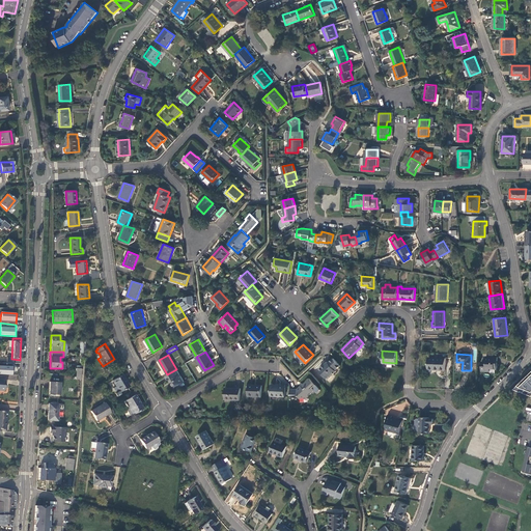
[(498,356),(486,356),(485,360),(481,360),(481,369),(490,369),(490,367),(497,367),(498,356)]
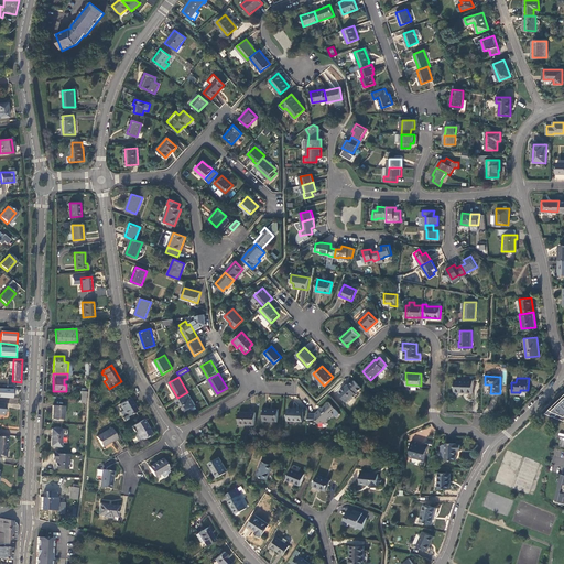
[(473,380),(455,379),(454,392),(473,392),(473,380)]
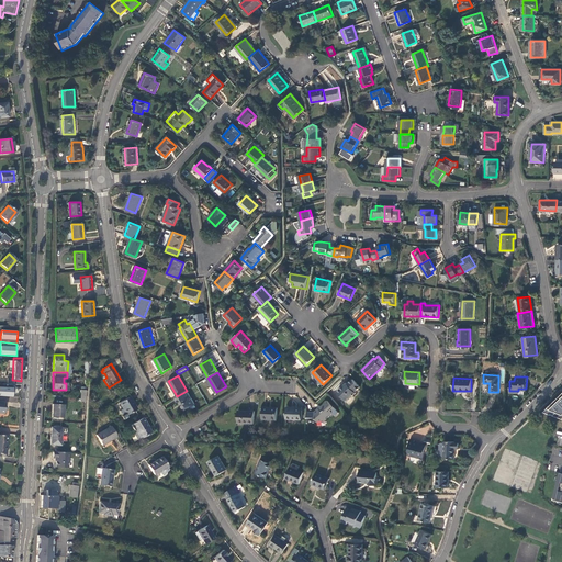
[(337,391),(347,401),(356,392),(356,391),(360,386),(353,379),(348,383),(347,382),(337,391)]
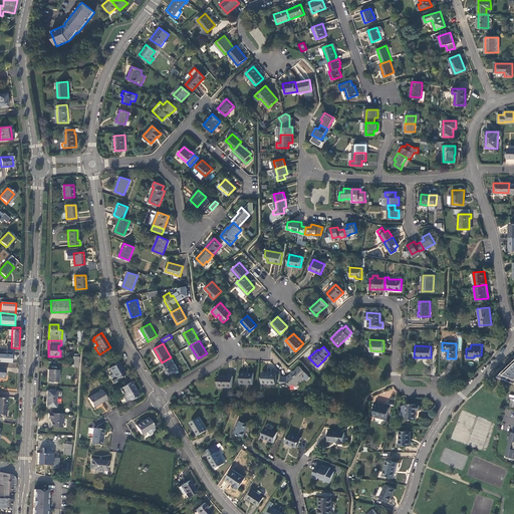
[(12,351),(0,350),(0,362),(11,363),(12,351)]
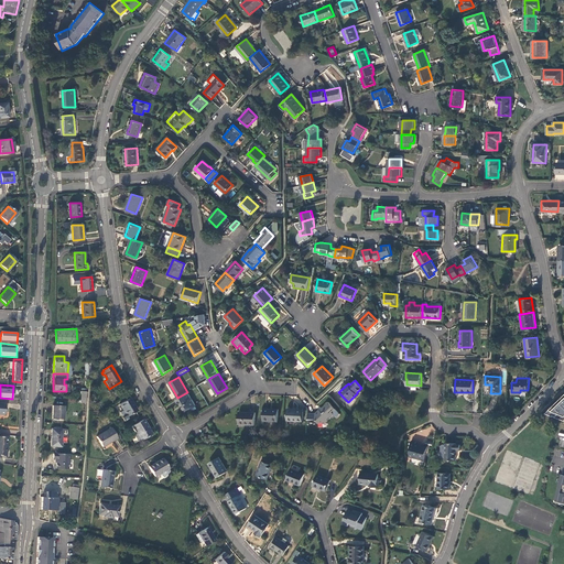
[(195,407),(187,392),(177,398),(175,399),(179,404),(180,403),(185,412),(191,409),(195,407)]
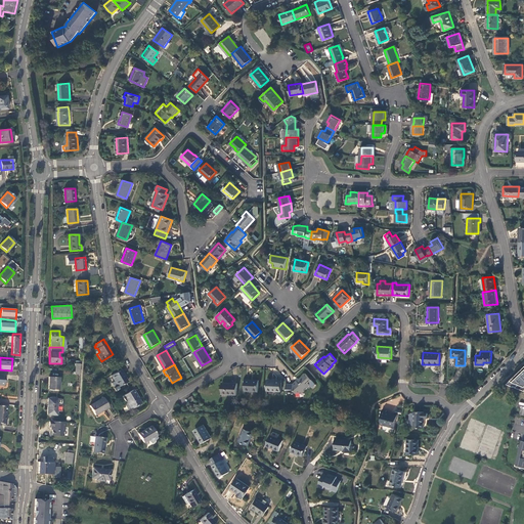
[(523,367),(508,384),(514,386),(515,386),(523,389),(523,367)]
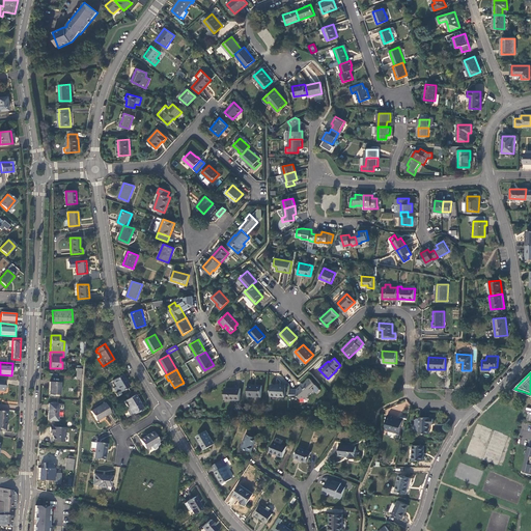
[(122,373),(112,380),(115,386),(118,390),(119,392),(119,391),(129,386),(124,379),(126,379),(122,373)]
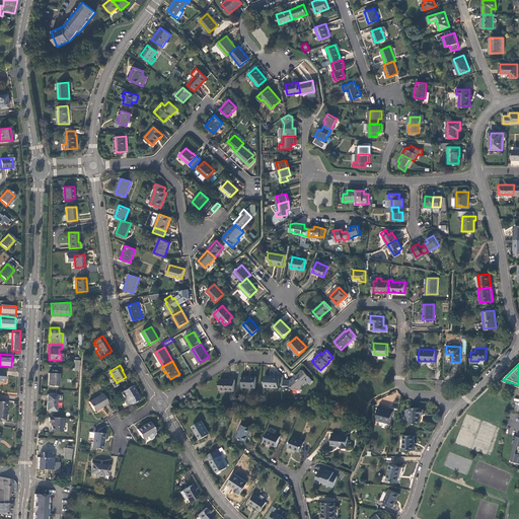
[(308,376),(303,369),(297,375),(298,376),(295,378),(294,376),(290,380),(291,385),(292,385),(292,386),(294,388),(297,388),(297,386),(302,386),(304,384),(304,383),(307,380),(305,378),(308,376)]
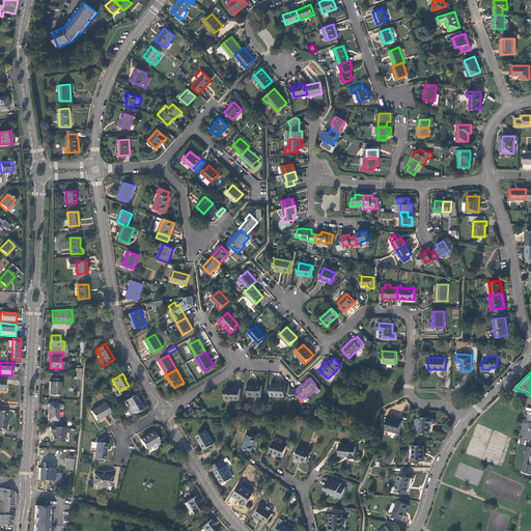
[(59,383),(49,382),(49,394),(59,395),(59,383)]
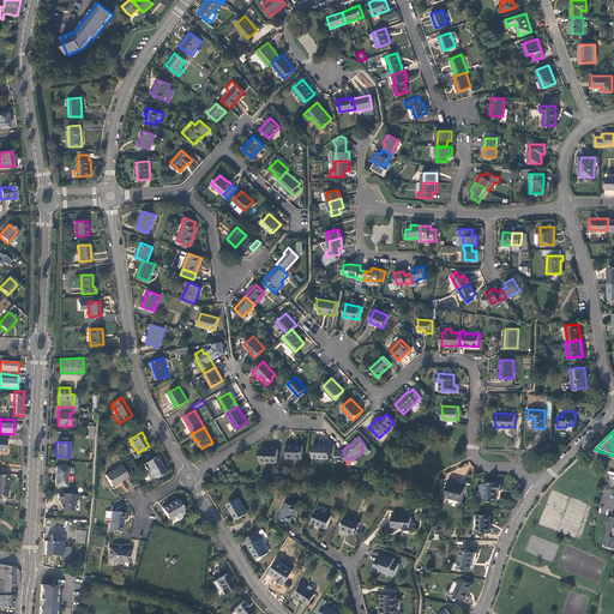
[(304,445),(288,444),(287,457),(302,458),(304,445)]
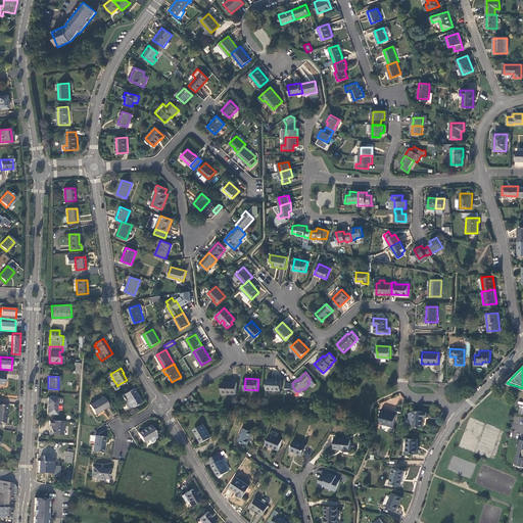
[(281,379),(268,379),(267,389),(281,390),(281,379)]
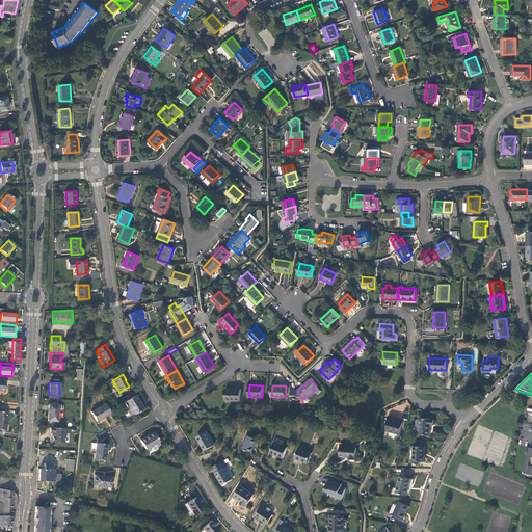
[(241,389),(225,388),(225,400),(241,400),(241,389)]
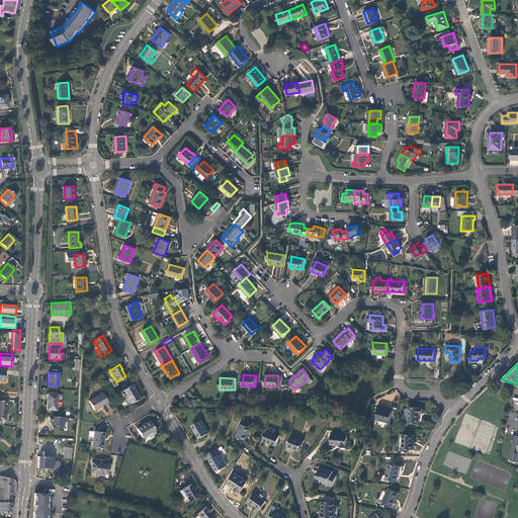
[(140,398),(132,384),(121,391),(125,398),(123,400),(126,405),(140,398)]
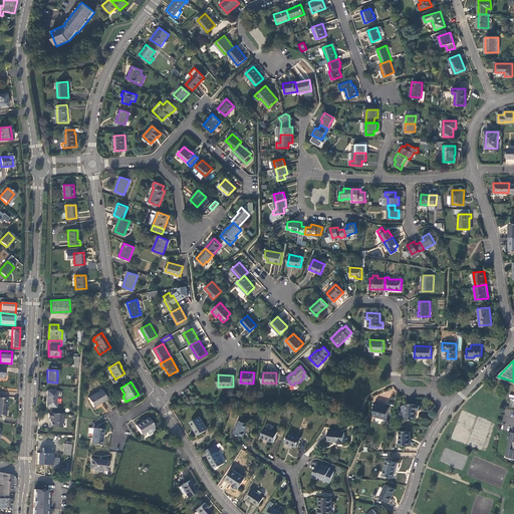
[(106,399),(101,390),(87,398),(93,407),(106,399)]
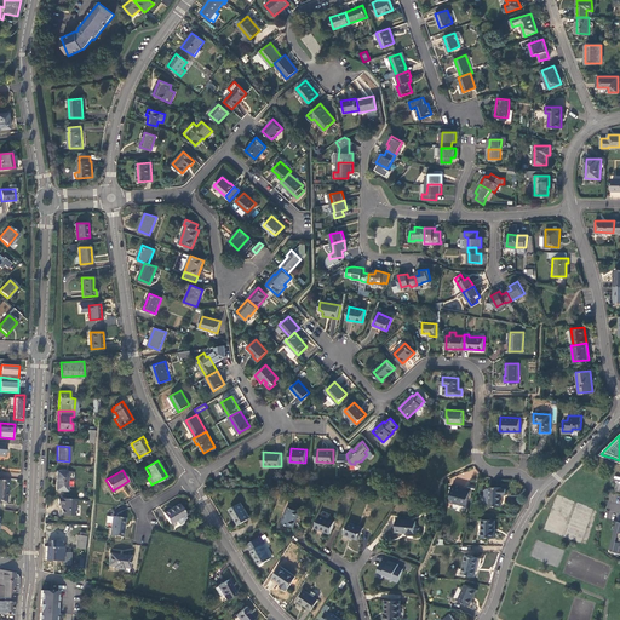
[(67,492),(68,472),(56,471),(55,491),(67,492)]
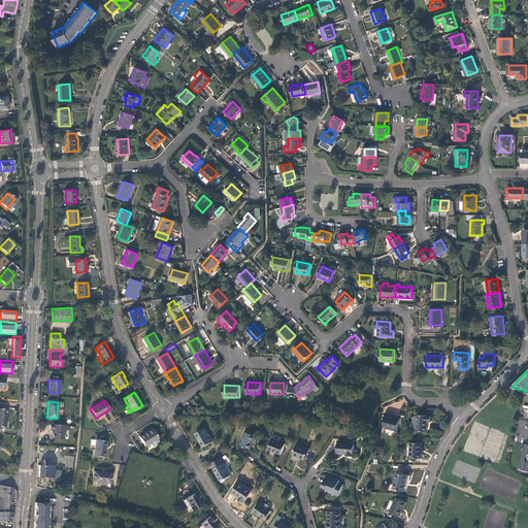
[(397,431),(400,419),(389,416),(390,414),(386,413),(384,427),(397,431)]
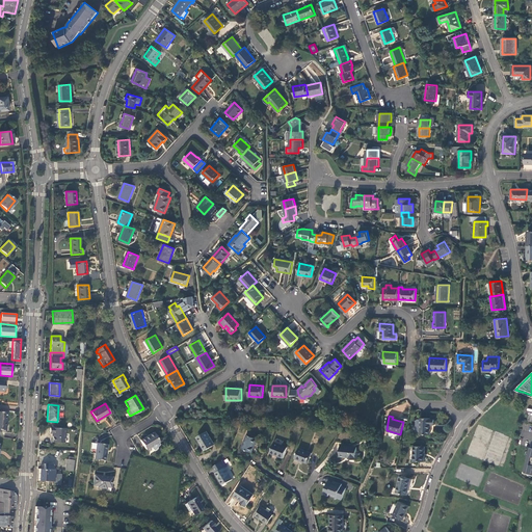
[(421,418),(420,431),(421,434),(431,434),(431,424),(434,424),(434,418),(431,418),(421,418)]
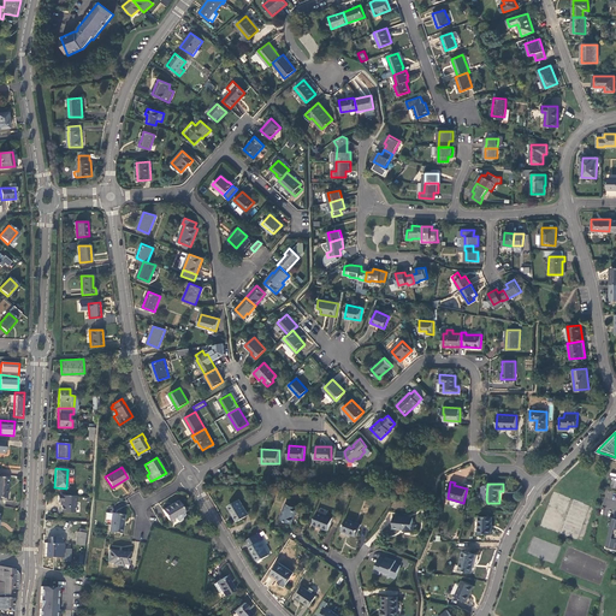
[(76,502),(76,496),(67,496),(58,495),(58,502),(61,502),(61,511),(75,513),(75,502),(76,502)]
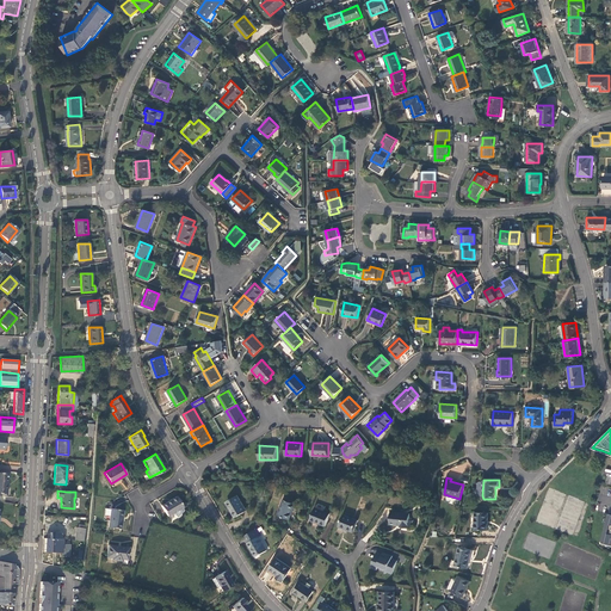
[(247,511),(238,495),(227,501),(233,511),(232,512),(235,517),(247,511)]
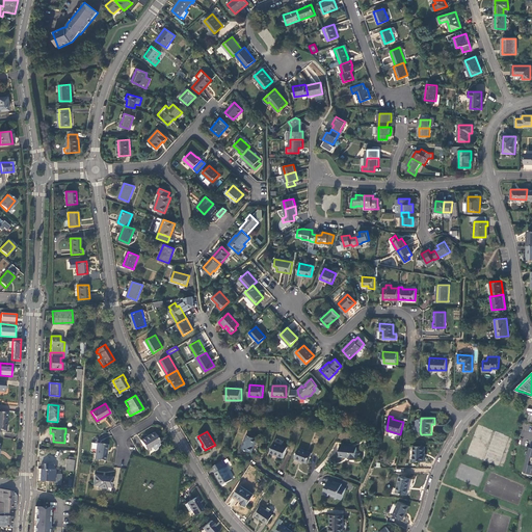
[(159,442),(153,432),(140,440),(147,450),(152,446),(159,442)]
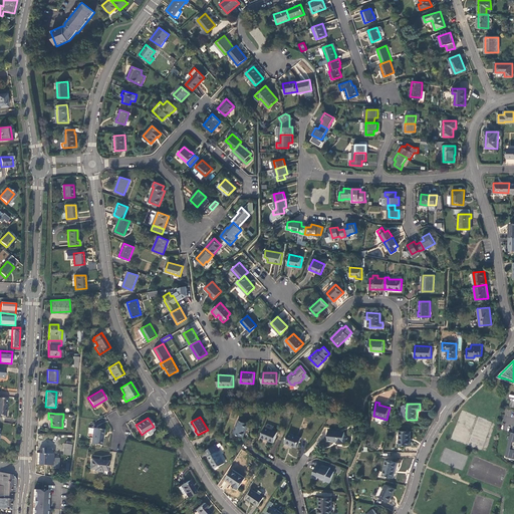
[(249,424),(239,420),(234,433),(244,437),(249,424)]
